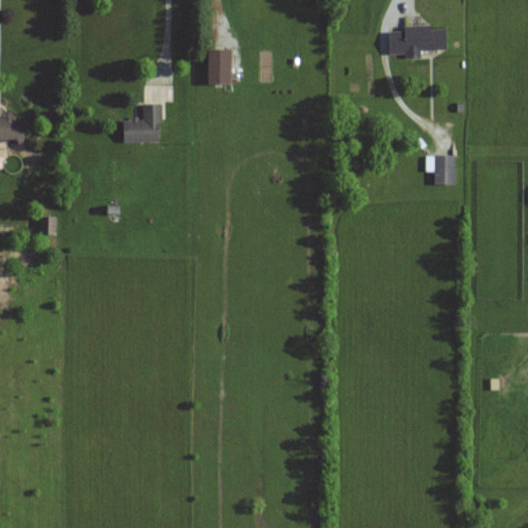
[(420,52),(446,51),(444,27),(387,29),(388,55),(404,55),(404,59),(420,59),(420,52)]
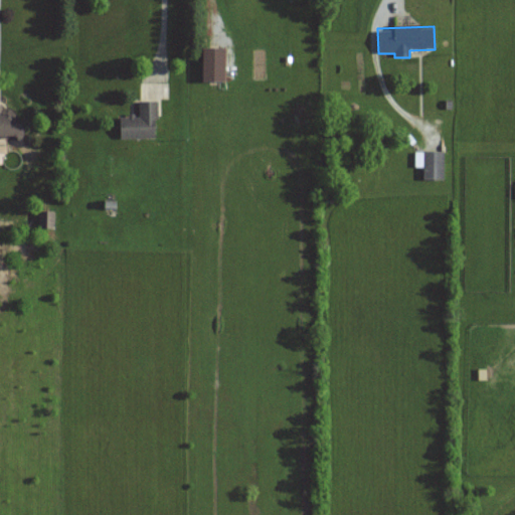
[(223,48),(200,48),(200,83),(223,83),(223,48)]
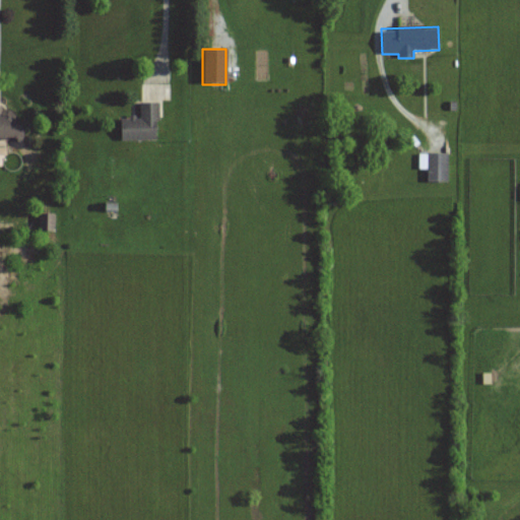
[(157,141),(157,104),(140,104),(140,119),(120,119),(120,141),(157,141)]
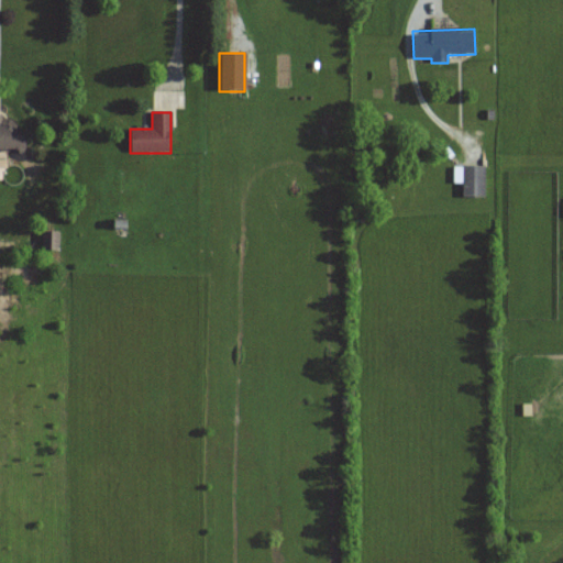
[(0,153),(23,153),(23,135),(14,135),(14,124),(4,124),(4,116),(0,116),(0,153)]
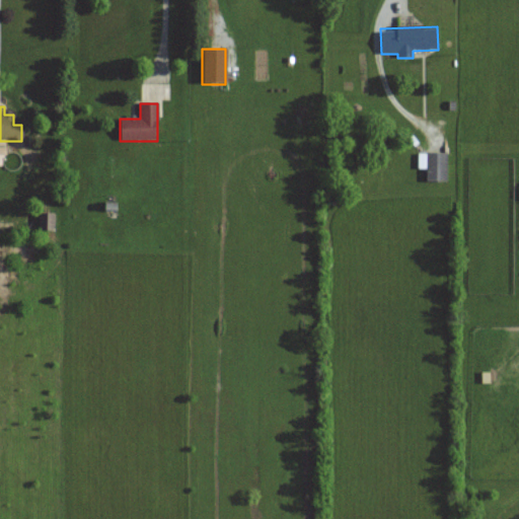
[(426,181),(446,181),(446,153),(426,153),(426,181)]
